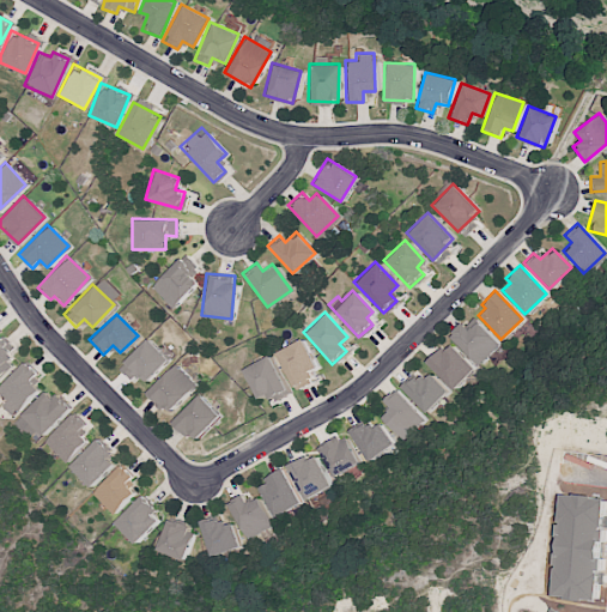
[(445,334),(474,364),(497,344),(475,320),(466,329),(459,321),(445,334)]
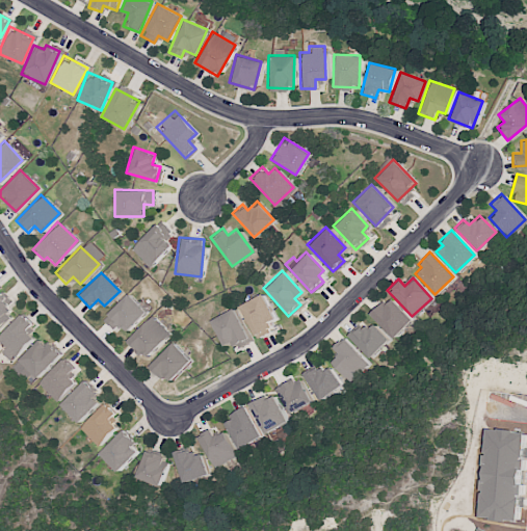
[(125,330),(145,312),(126,293),(100,318),(110,329),(117,323),(125,330)]
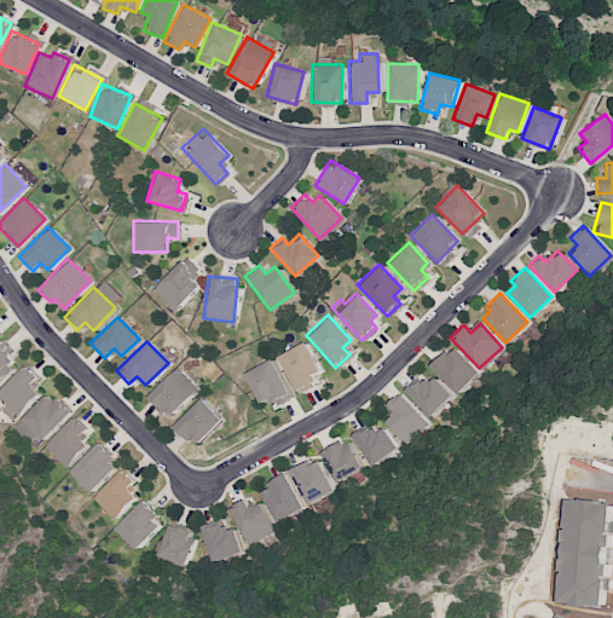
[(276,353),(294,393),(313,385),(308,375),(317,371),(304,341),(276,353)]
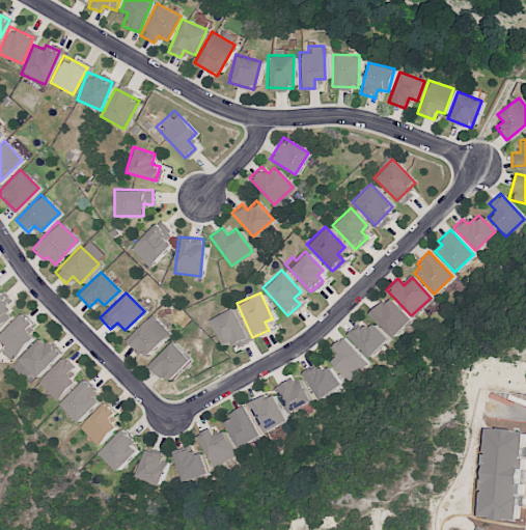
[(390,336),(409,318),(387,295),(367,313),(390,336)]
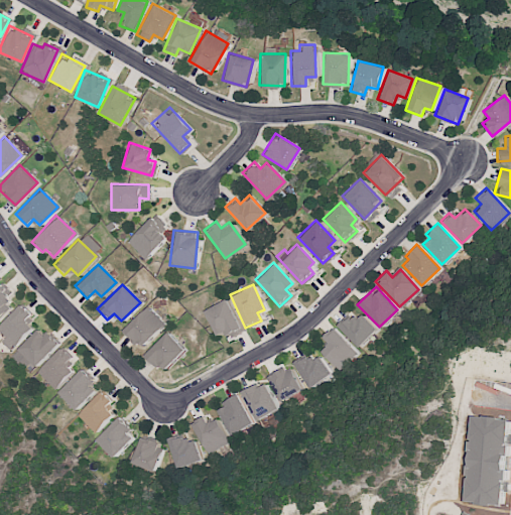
[(203,308),(213,336),(224,331),(226,336),(239,332),(226,298),(203,308)]
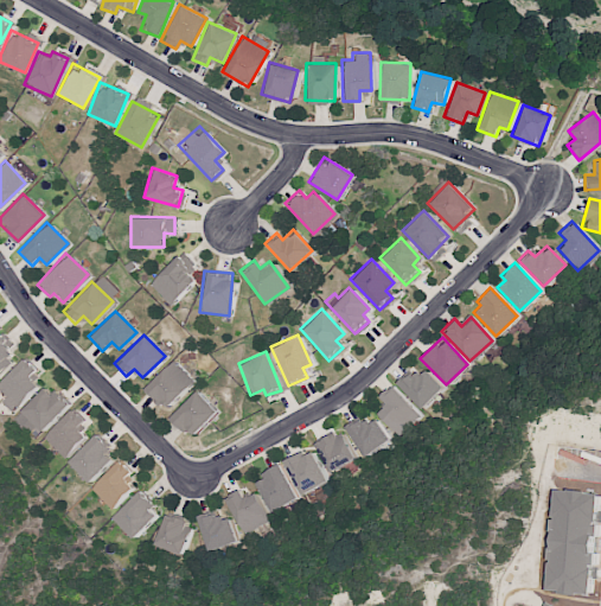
[(0,391),(4,395),(0,400),(0,402),(8,412),(37,384),(27,375),(34,369),(24,357),(0,378),(0,391)]
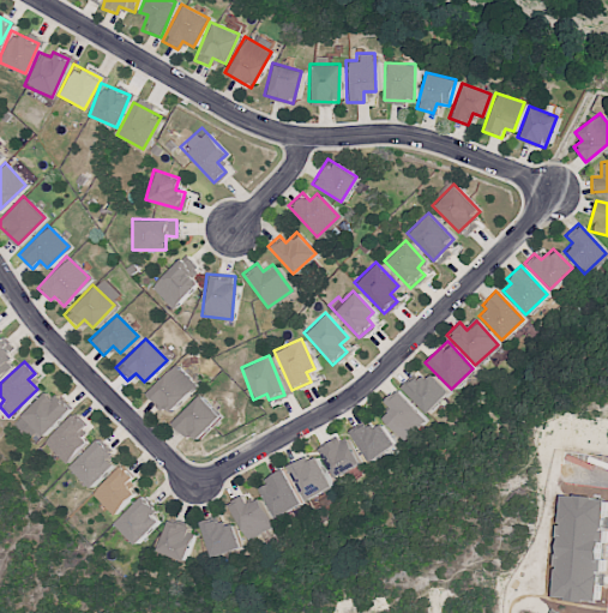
[(193,384),(173,364),(142,394),(162,414),(193,384)]
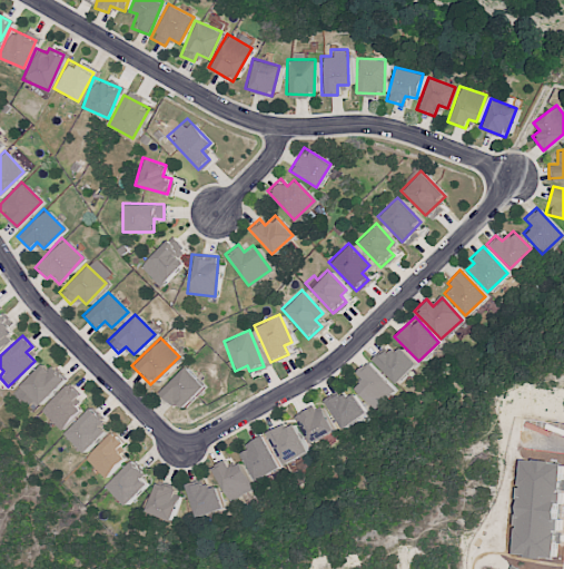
[(414,363),(396,344),(387,354),(381,347),(369,357),(393,383),(414,363)]
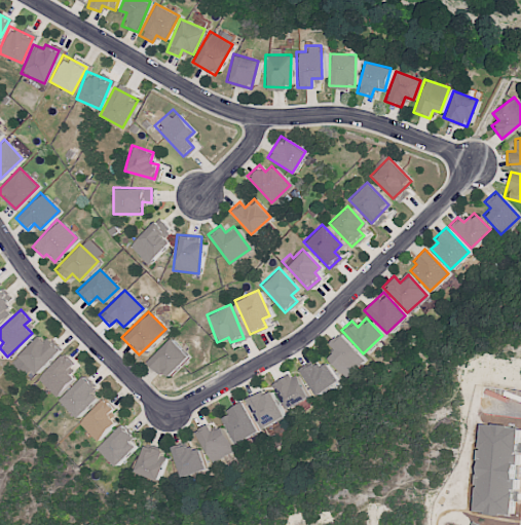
[(327,342),(333,349),(325,357),(343,376),(362,359),(337,332),(327,342)]
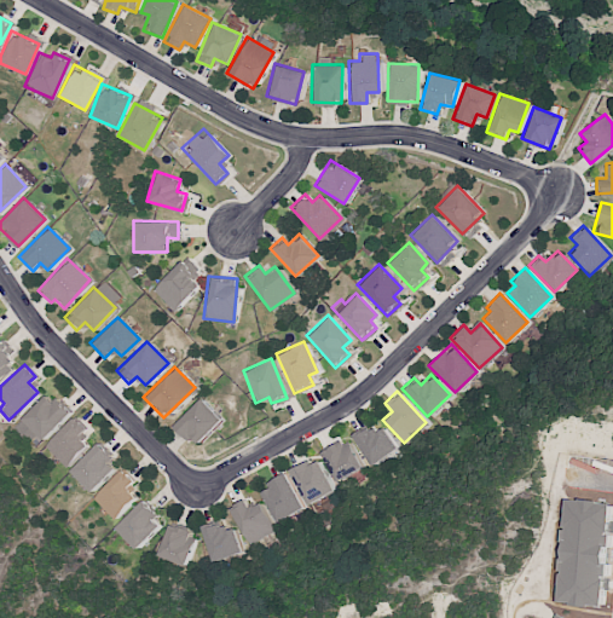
[(40,439),(67,413),(46,392),(10,427),(24,442),(33,432),(40,439)]
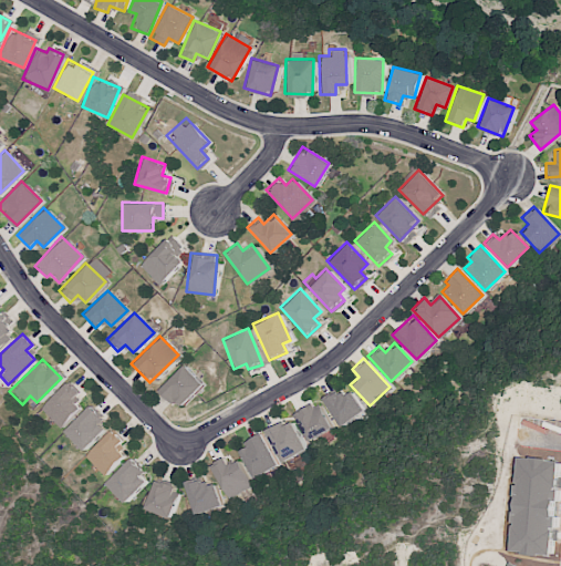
[(176,408),(201,384),(183,363),(157,388),(176,408)]
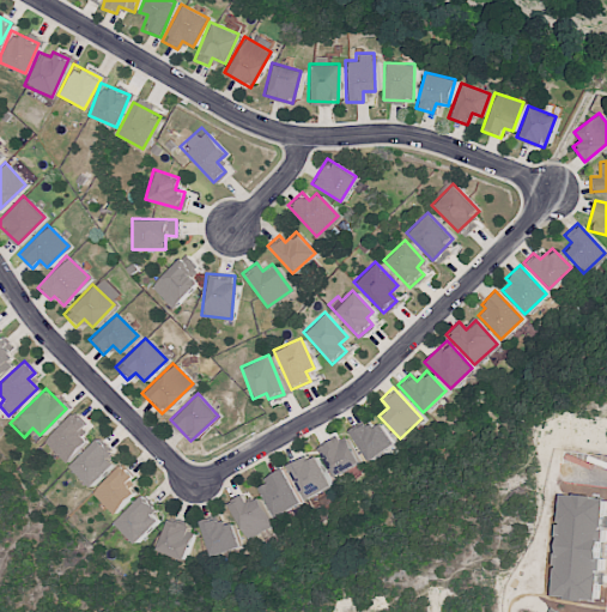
[(41,441),(62,462),(85,440),(76,431),(83,424),(71,412),(41,441)]
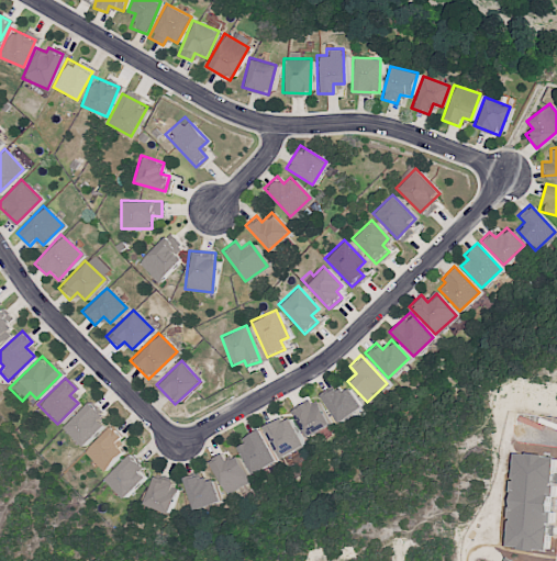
[(319,395),(333,422),(358,407),(345,382),(319,395)]
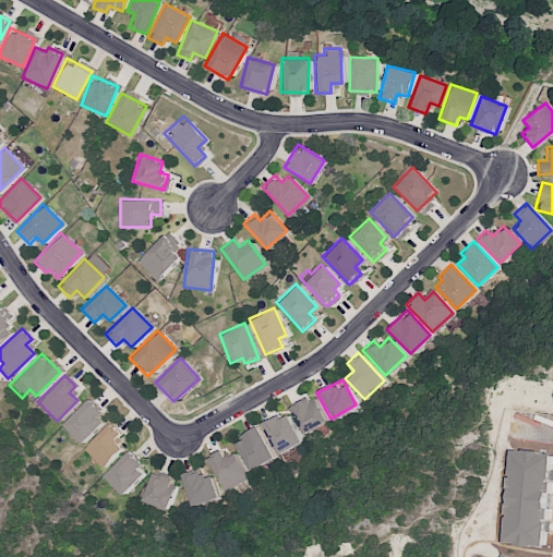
[(301,433),(324,420),(310,394),(286,407),(301,433)]
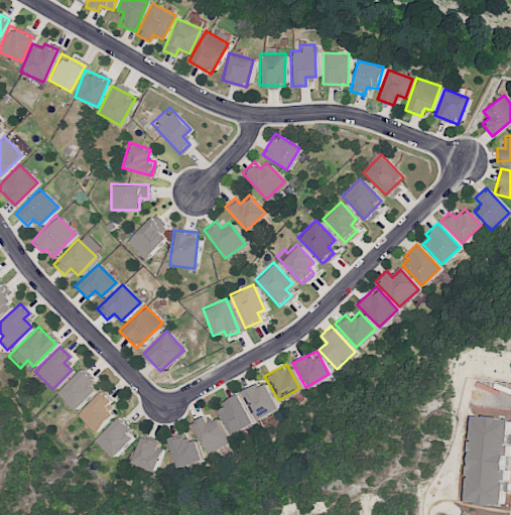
[(55,391),(74,409),(96,388),(79,370),(55,391)]
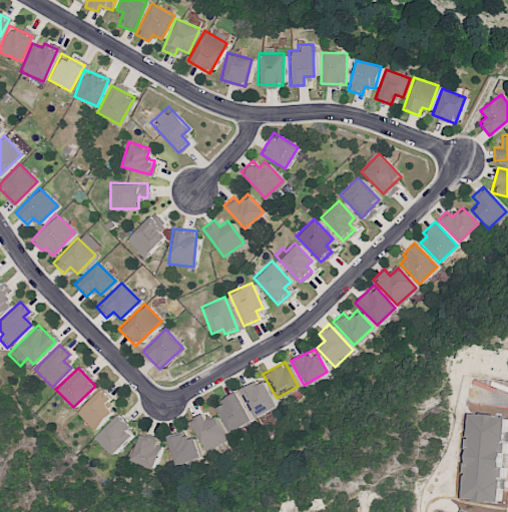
[(275,406),(260,377),(237,389),(252,418),(275,406)]
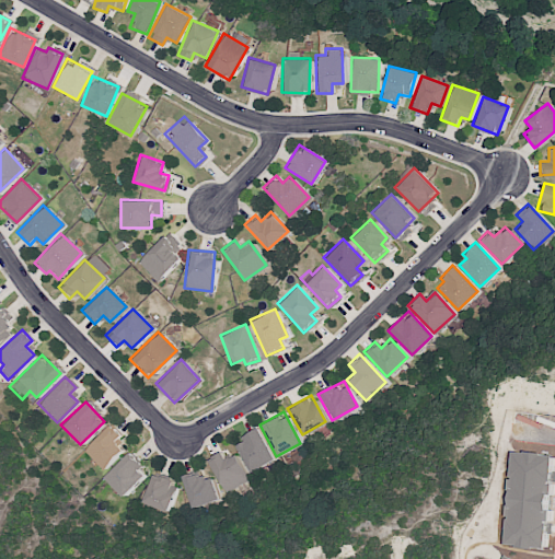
[(119,433),(107,422),(82,451),(102,469),(122,449),(113,441),(119,433)]
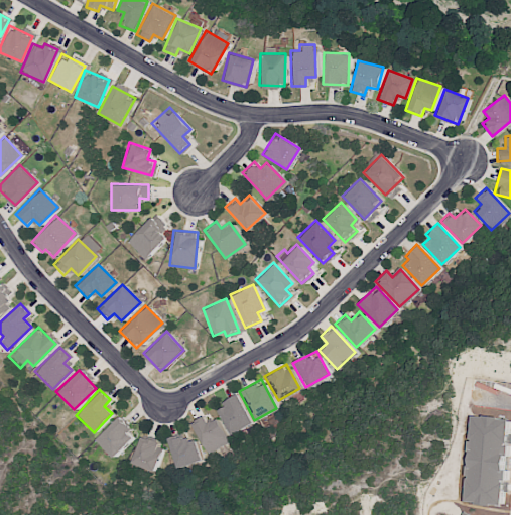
[(215,409),(228,434),(251,422),(236,393),(221,401),(223,405),(215,409)]
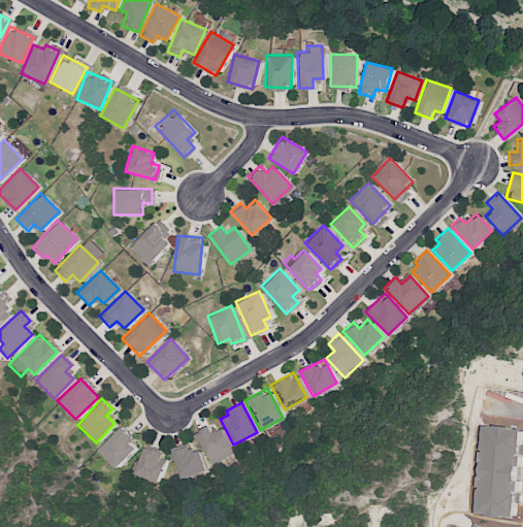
[(233,451),(220,427),(209,432),(205,425),(193,431),(209,463),(233,451)]
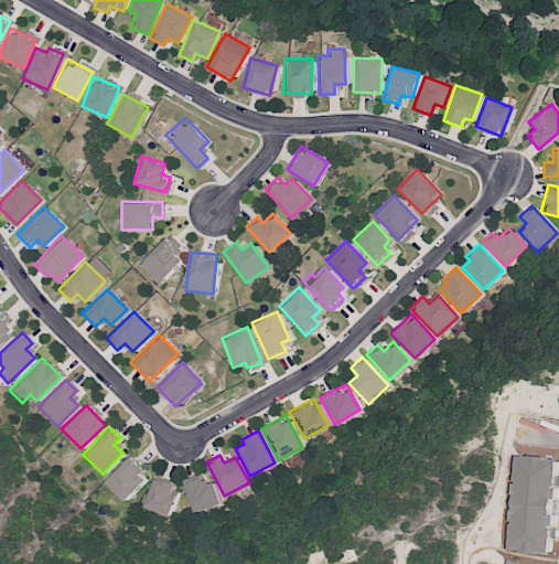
[(103,480),(121,500),(146,477),(127,457),(103,480)]
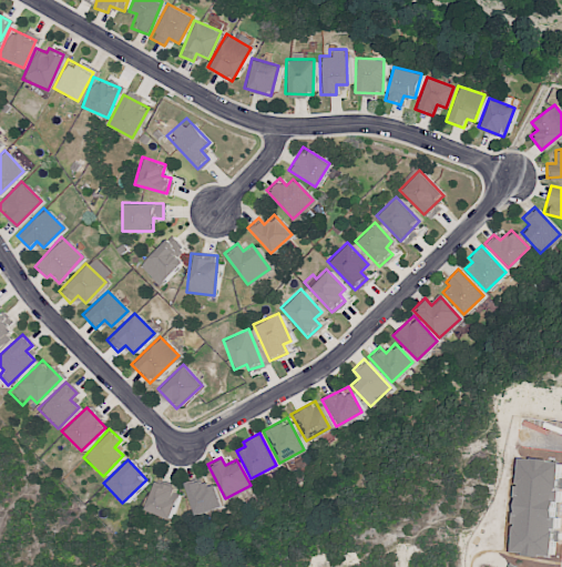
[(181,483),(193,515),(220,505),(211,483),(203,486),(200,476),(181,483)]
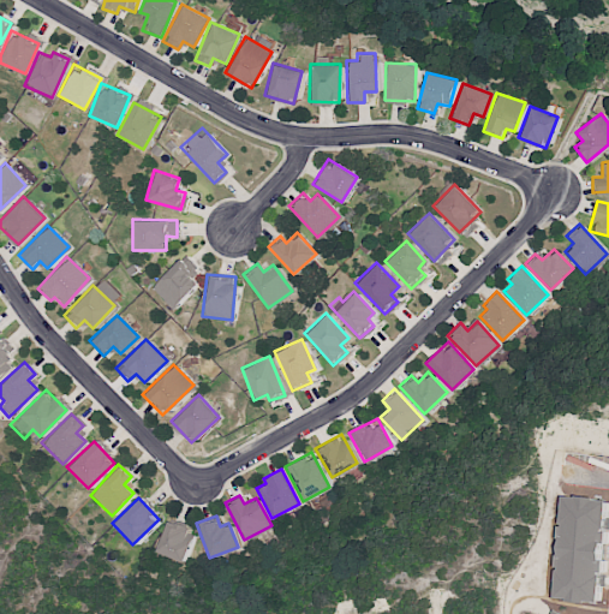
[(155,553),(183,560),(191,526),(163,519),(155,553)]
